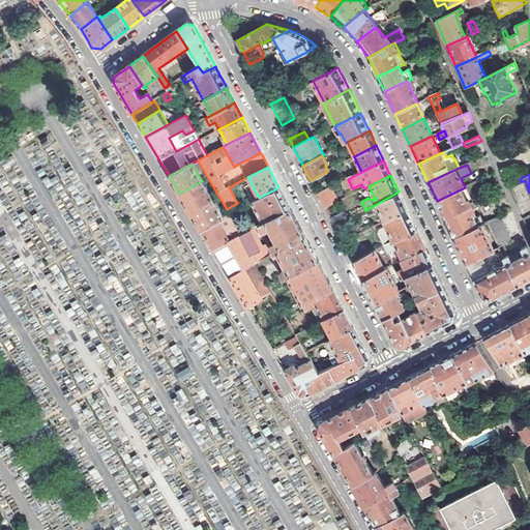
[(519,180),(507,185),(509,189),(520,184),(519,180)]
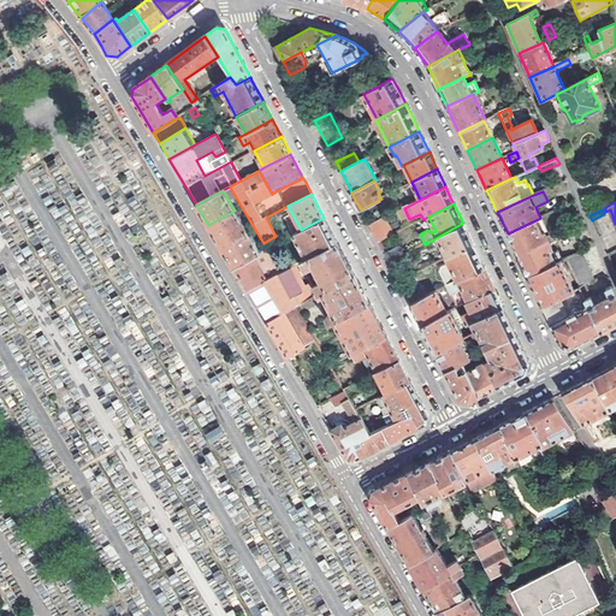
[(235,211),(208,225),(214,236),(220,246),(248,231),(235,211)]
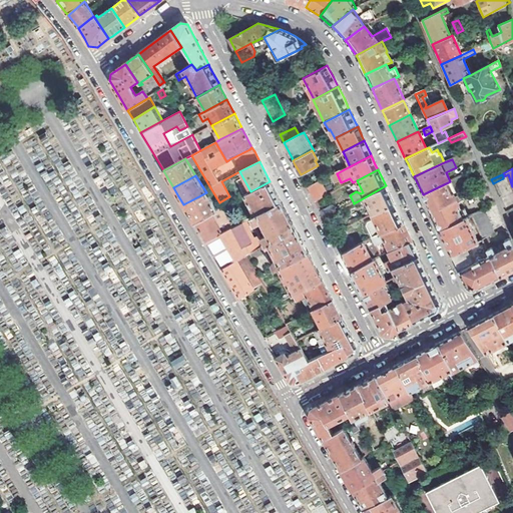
[(246,199),(254,215),(281,201),(279,198),(270,181),(250,191),(237,199),(239,203),(246,199)]
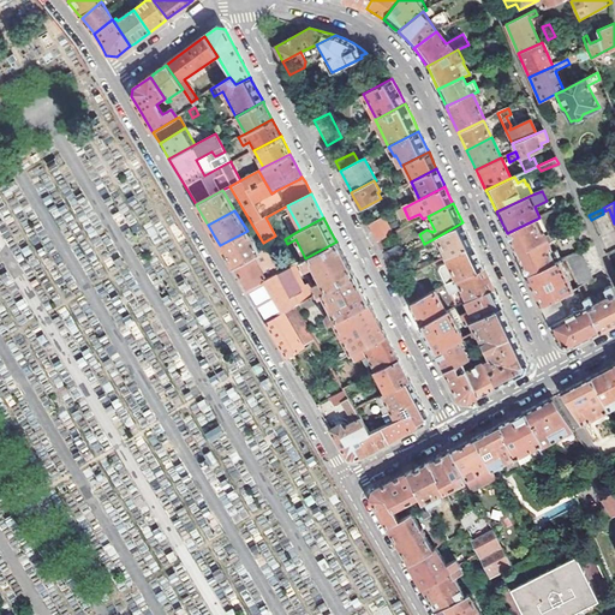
[(369,226),(377,242),(393,234),(384,218),(369,226)]
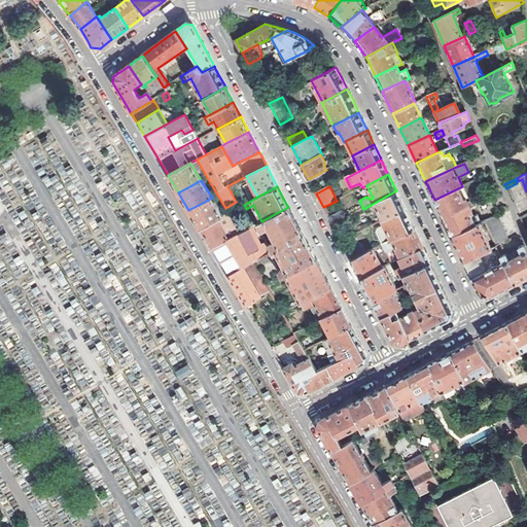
[(443,218),(471,205),(469,202),(467,203),(466,199),(463,200),(461,196),(463,194),(460,187),(434,200),(442,215),(443,218)]
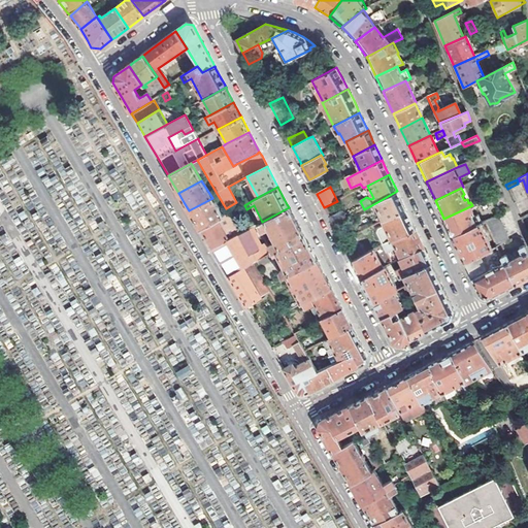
[(384,221),(405,209),(399,195),(397,191),(375,203),(384,221)]
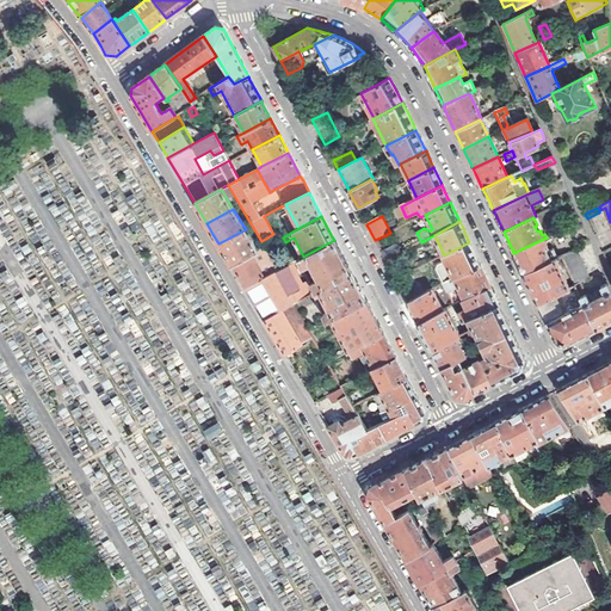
[(246,229),(218,244),(229,260),(232,265),(258,251),(246,229)]
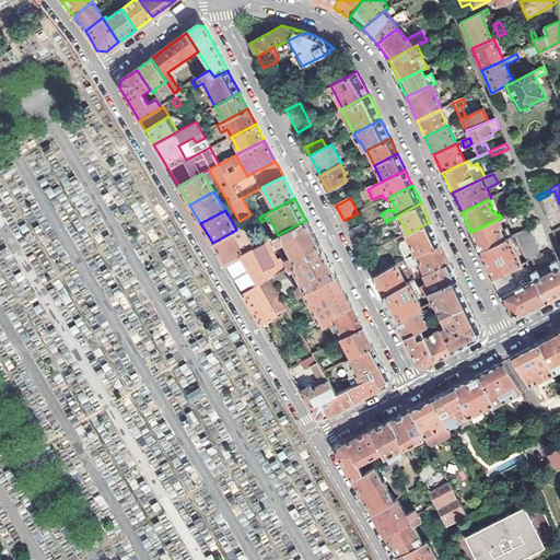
[(473,235),(480,252),(509,237),(511,236),(508,229),(504,230),(500,222),(502,221),(501,218),(470,232),(473,235)]
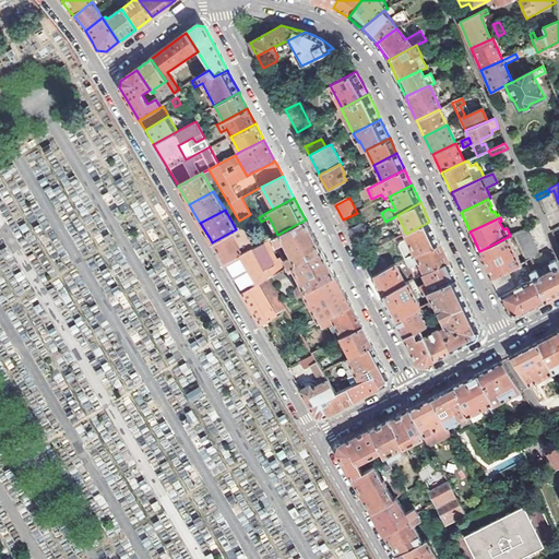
[(273,238),(276,246),(285,241),(293,257),(285,261),(288,268),(321,250),(314,237),(306,219),(277,235),(273,238)]
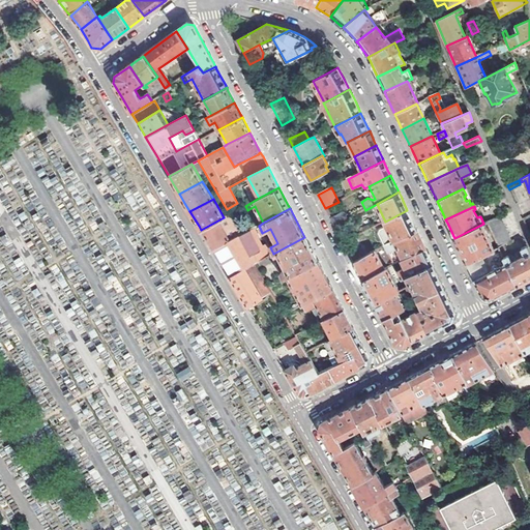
[(384,222),(393,242),(416,231),(409,215),(407,210),(385,222),(384,222)]
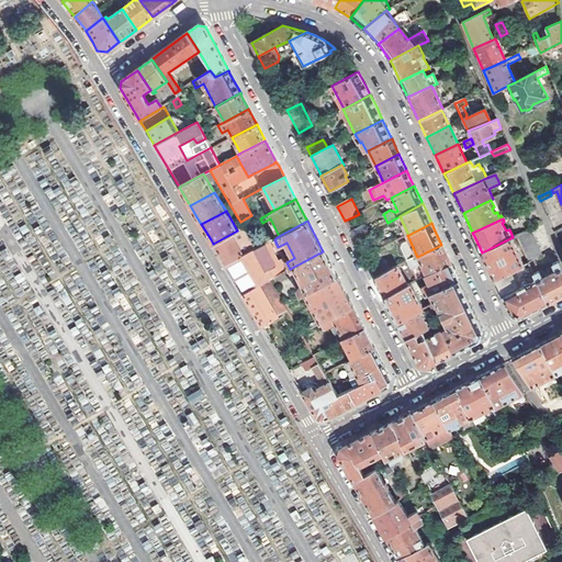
[(355,239),(368,233),(364,226),(362,225),(350,232),(355,239)]
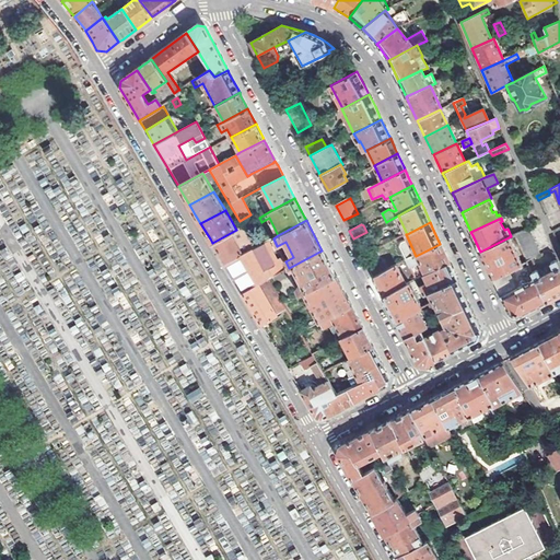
[(243,226),(236,230),(212,243),(222,260),(233,279),(243,294),(263,283),(268,280),(287,270),(289,268),(286,261),(277,246),(273,238),(254,248),(243,226)]
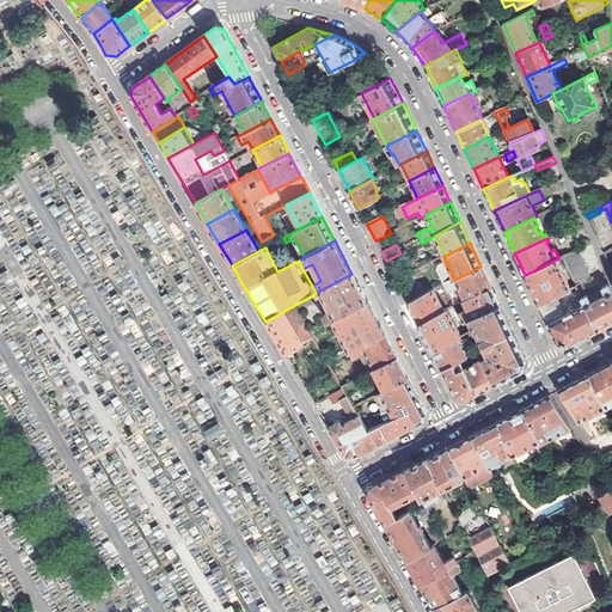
[(575,286),(585,305),(597,331),(610,323),(611,322),(611,291),(609,283),(601,287),(605,295),(591,304),(581,283),(591,279),(577,250),(562,257),(575,286)]
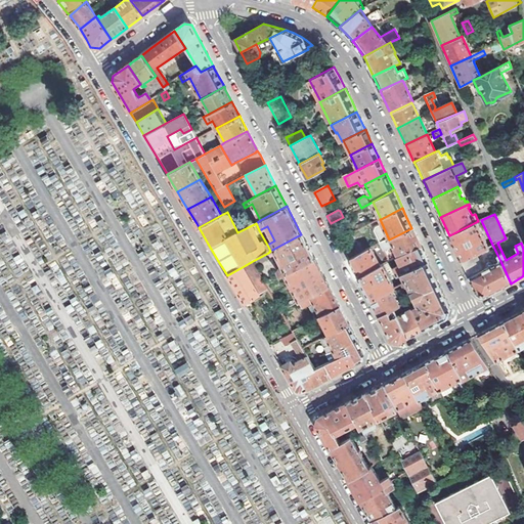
[(476,222),(449,235),(455,248),(462,260),(474,254),(488,247),(476,222)]
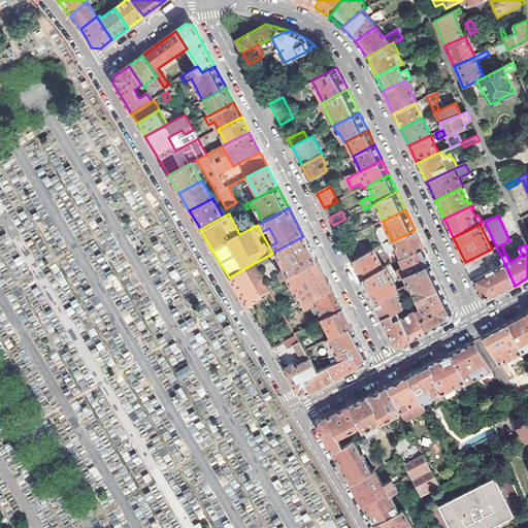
[(396,249),(402,260),(424,249),(417,234),(415,230),(392,241),(383,245),(387,254),(396,249)]
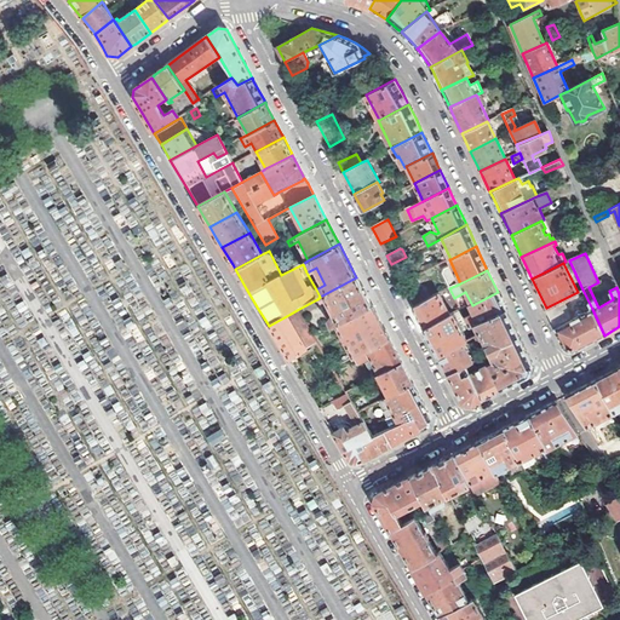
[(320,297),(317,299),(320,305),(327,302),(336,316),(328,320),(331,327),(337,323),(372,305),(365,292),(356,277),(320,297)]
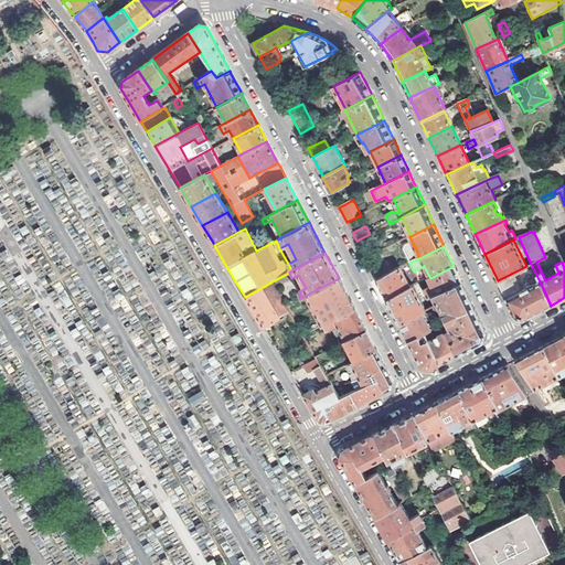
[(372,270),(376,279),(394,270),(390,262),(372,270)]
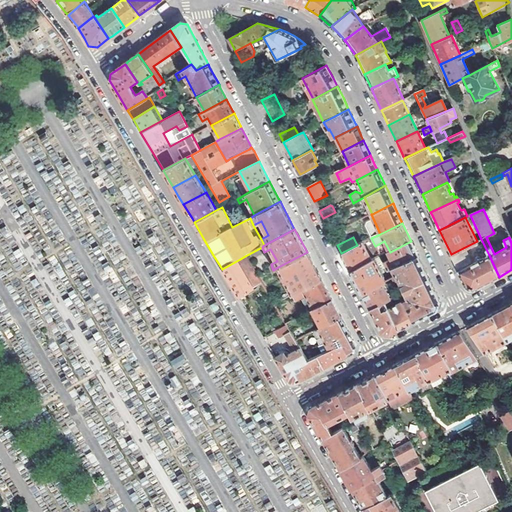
[(389,270),(391,269),(418,255),(415,248),(411,241),(390,252),(389,252),(392,258),(384,262),(389,270)]
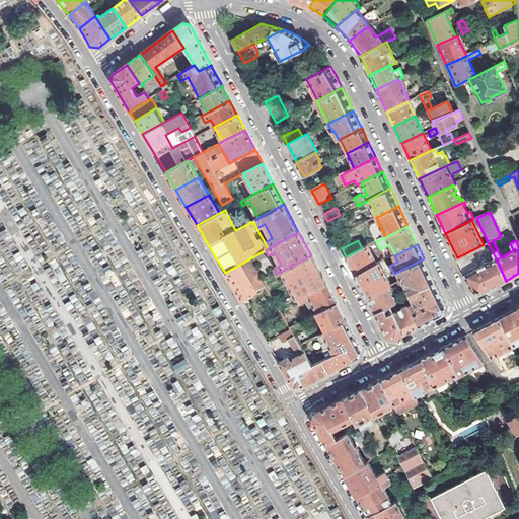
[(362,248),(346,256),(354,272),(356,275),(377,265),(367,246),(362,248)]
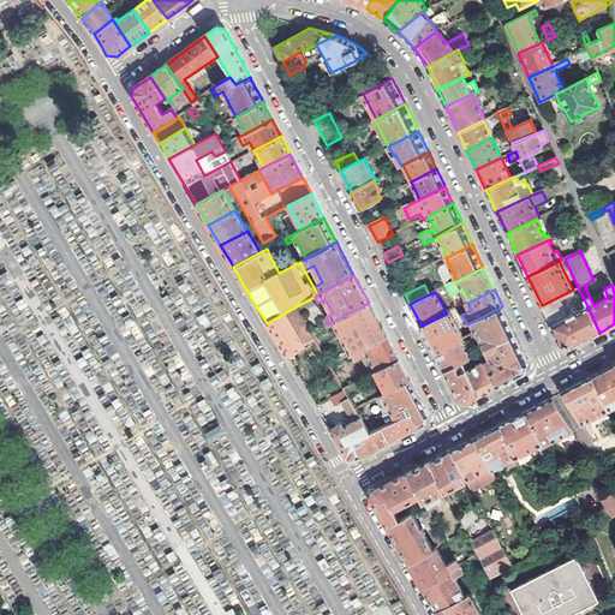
[(566,317),(556,298),(542,305),(547,316),(560,345),(569,348),(583,341),(599,333),(587,306),(566,317)]
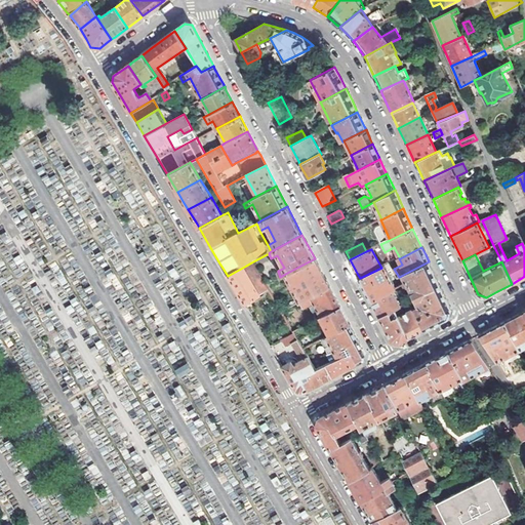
[(315,258),(285,274),(299,303),(329,287),(323,275),(315,258)]
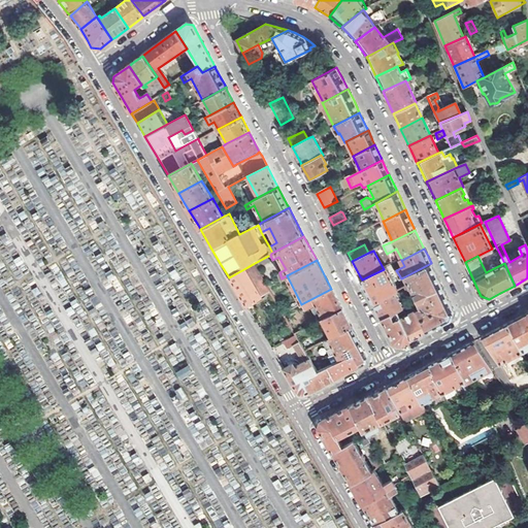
[(431,263),(403,277),(408,287),(409,287),(415,295),(414,295),(417,302),(418,301),(421,308),(417,310),(428,331),(449,321),(451,320),(451,319),(452,317),(453,316),(453,314),(453,311),(453,309),(442,289),(431,263)]
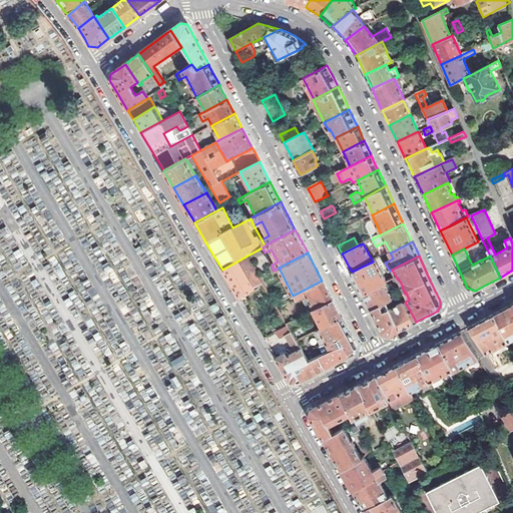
[(240,260),(258,287),(262,284),(245,257),(240,260)]
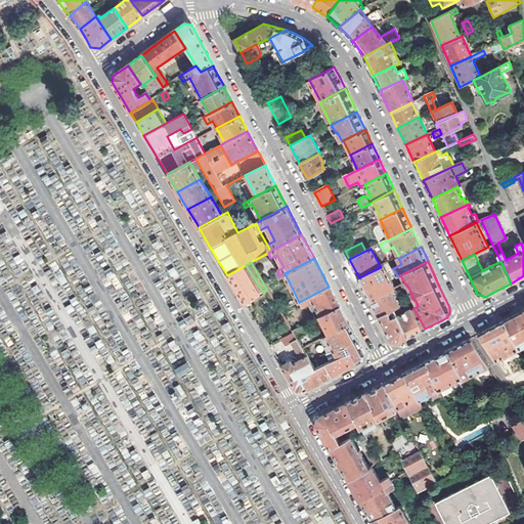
[(381,267),(359,277),(368,297),(370,300),(391,290),(395,288),(387,270),(393,267),(390,262),(381,267)]
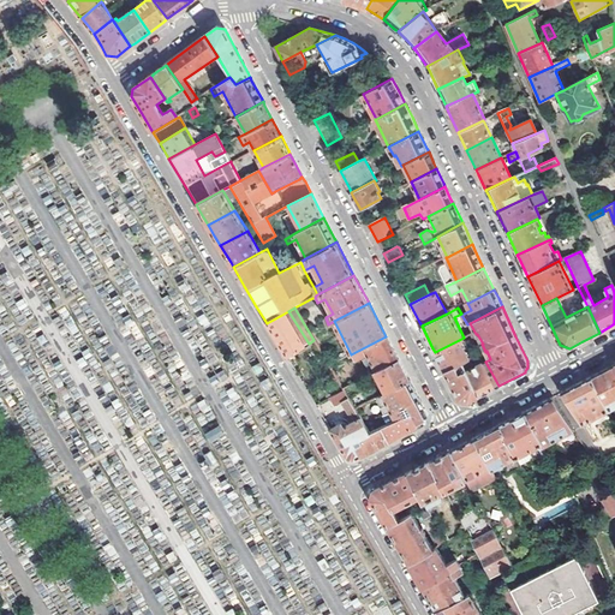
[(267,323),(287,357),(309,344),(288,311),(267,323)]
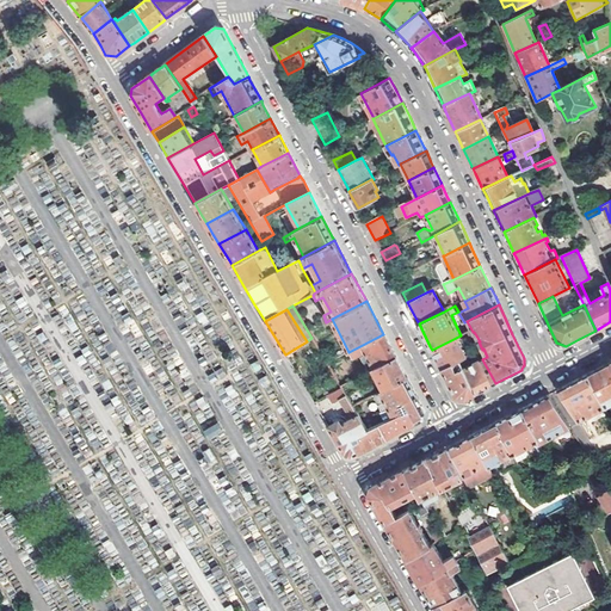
[(383,334),(349,352),(352,359),(359,356),(363,350),(372,370),(395,358),(389,346),(383,334)]
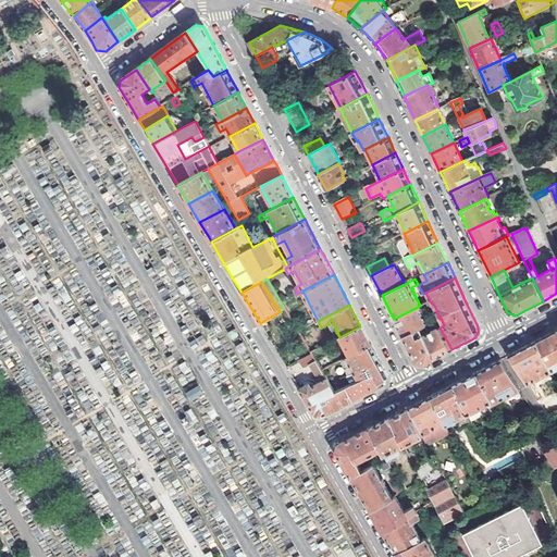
[(403,337),(416,331),(419,329),(424,325),(416,308),(394,319),(401,333),(403,337)]
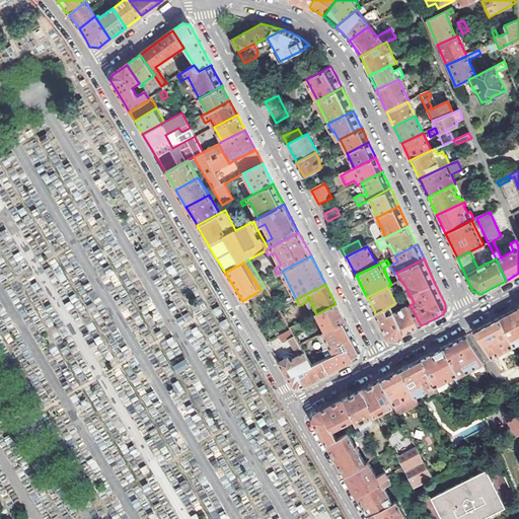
[(406,306),(393,313),(403,335),(417,327),(421,325),(410,305),(409,302),(405,304),(406,306)]
